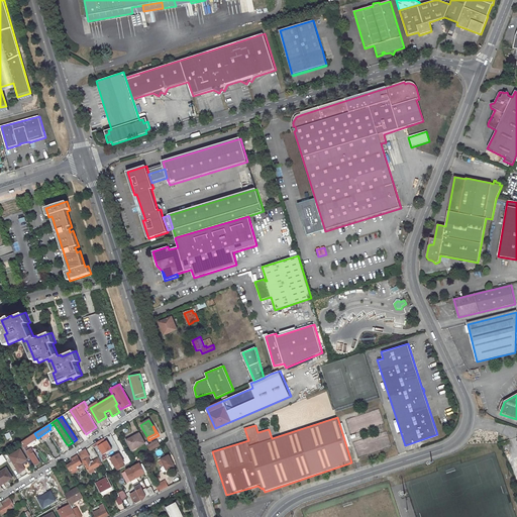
[(134,436),(126,441),(131,450),(144,443),(138,432),(133,435),(134,436)]
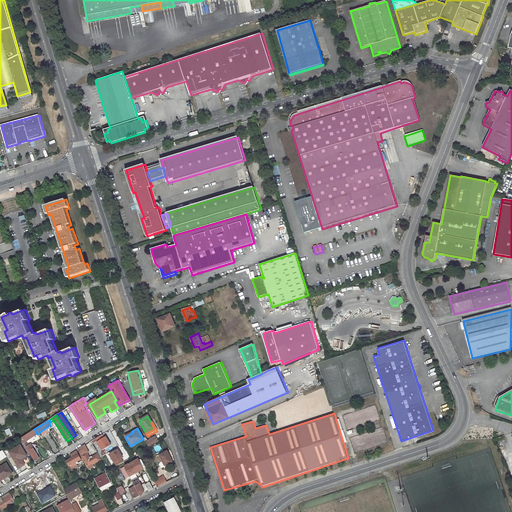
[(26,441),(37,434),(34,429),(20,438),(25,447),(28,445),(26,441)]
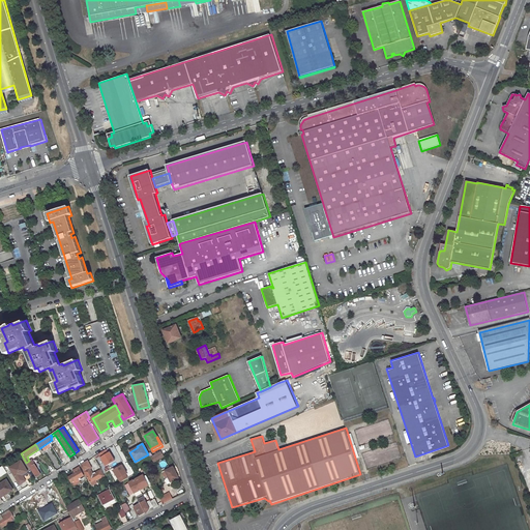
[(102,467),(114,462),(116,465),(122,462),(114,446),(95,454),(102,467)]
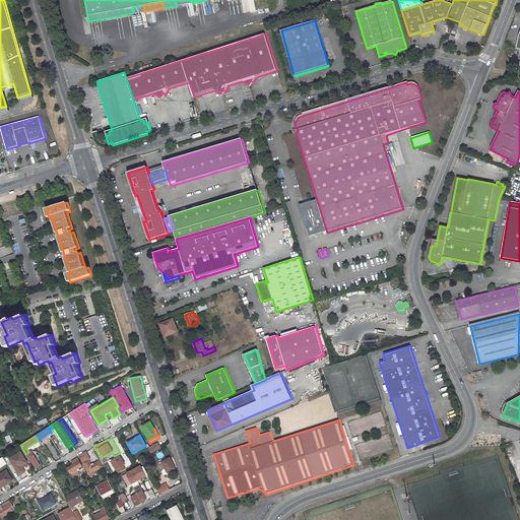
[(156,443),(147,449),(150,454),(159,449),(156,443)]
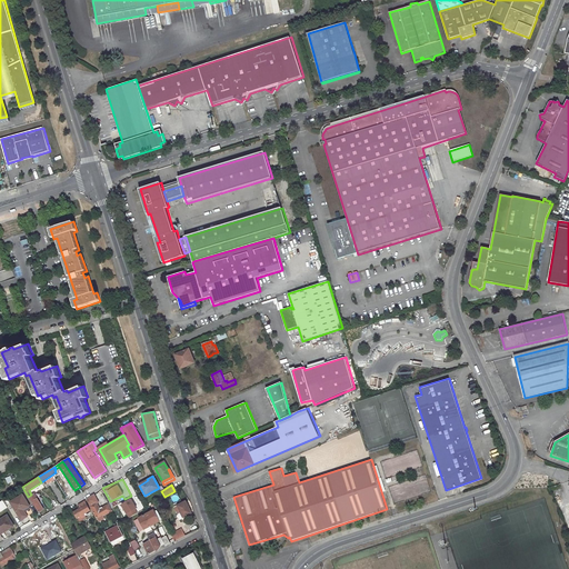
[(22,495),(11,502),(21,520),(28,517),(30,521),(32,519),(30,515),(33,513),(22,495)]
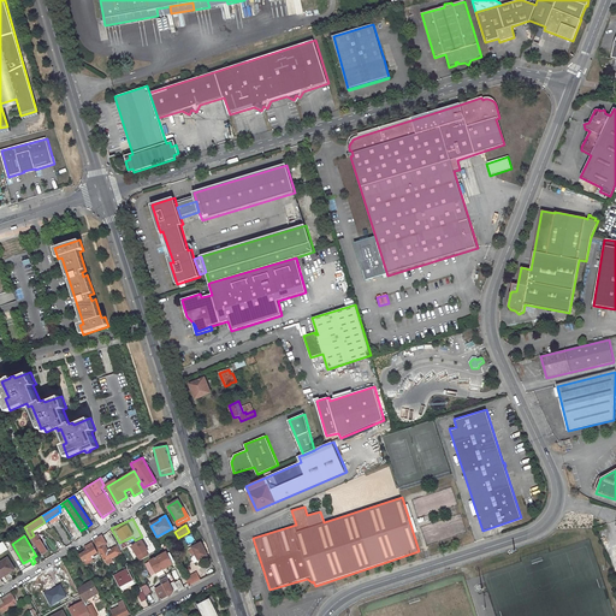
[(37,535),(31,539),(42,555),(47,551),(37,535)]
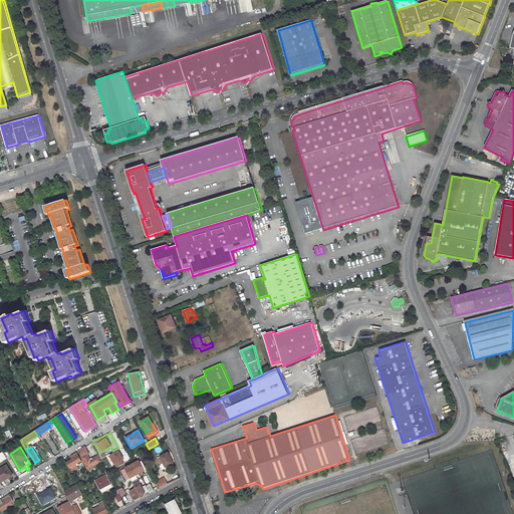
[(109,456),(116,468),(123,464),(120,459),(122,458),(118,451),(109,456)]
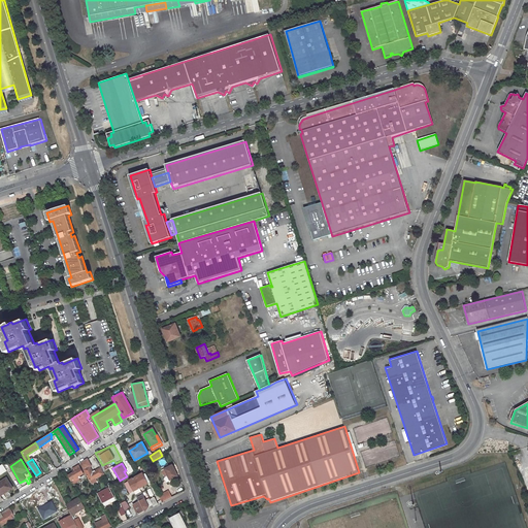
[(73,470),(71,470),(72,472),(68,475),(72,485),(79,481),(77,476),(84,473),(78,464),(72,468),(73,470)]
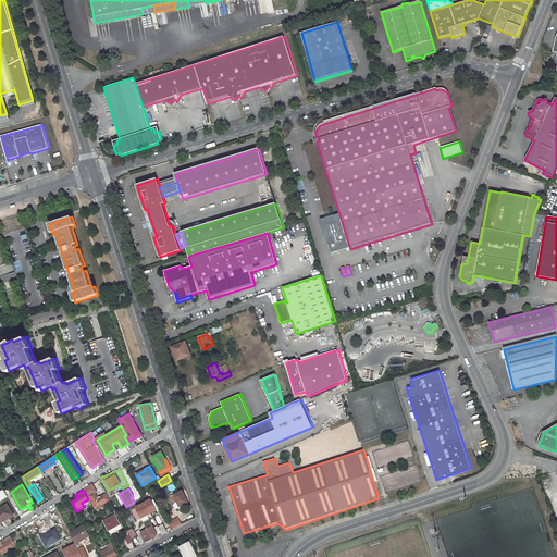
[(182,491),(171,496),(174,504),(177,502),(180,506),(187,502),(182,491)]
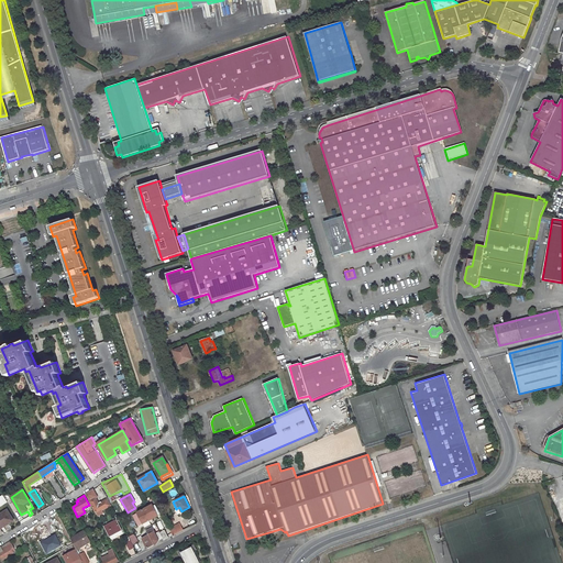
[(96,498),(89,500),(96,514),(110,506),(107,499),(99,504),(96,498)]
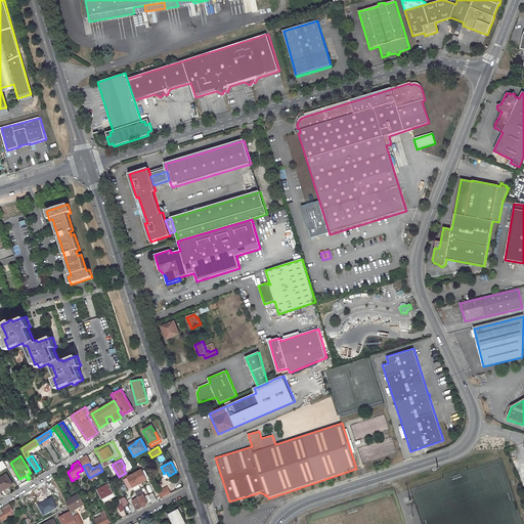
[(141,470),(127,478),(123,480),(128,490),(136,485),(144,481),(146,480),(141,470)]
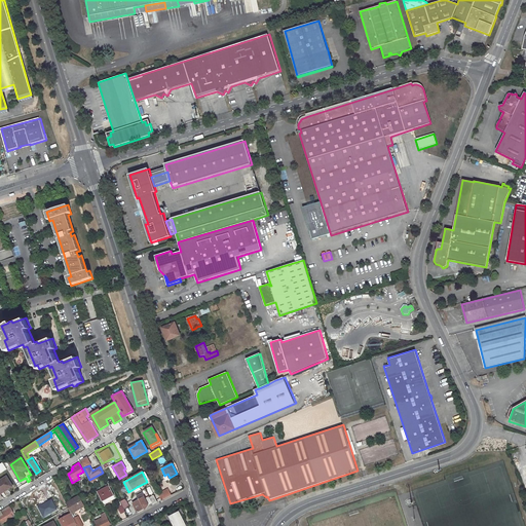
[(6,477),(0,480),(0,493),(12,486),(6,477)]
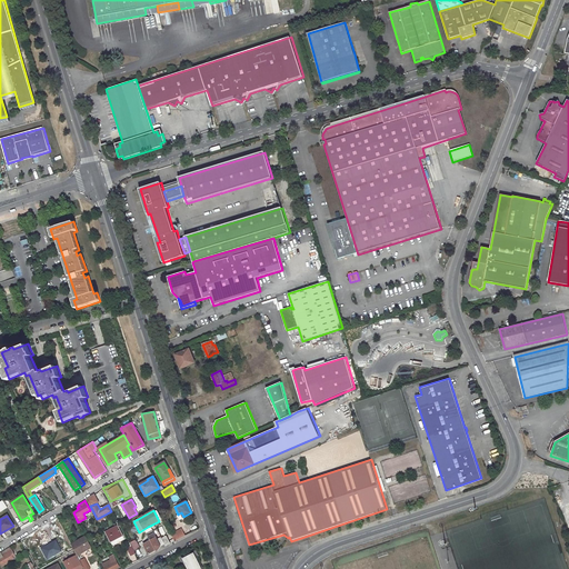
[(187,532),(198,528),(196,521),(185,526),(187,532)]
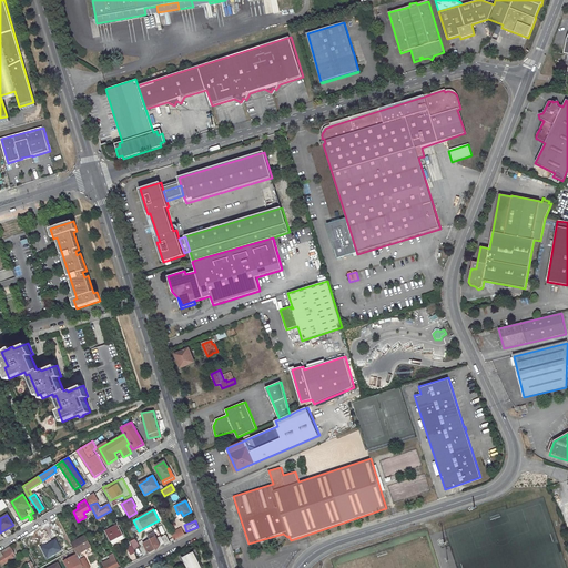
[(124,538),(117,524),(105,530),(112,544),(113,544),(124,538)]
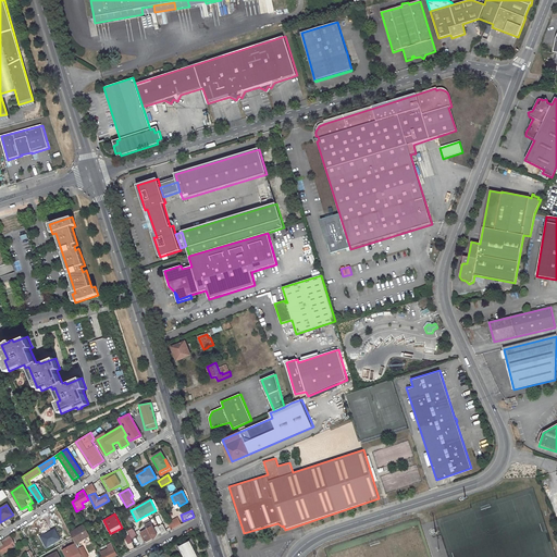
[(166,523),(171,530),(181,524),(177,518),(166,523)]
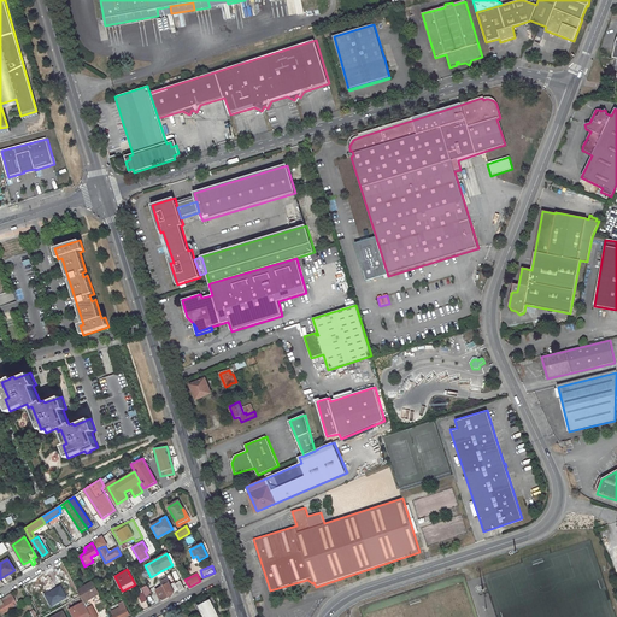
[(159,587),(158,587),(158,589),(156,591),(160,600),(169,597),(169,598),(171,597),(174,592),(177,591),(178,592),(184,589),(180,581),(175,585),(174,583),(170,585),(165,575),(159,579),(163,587),(160,588),(159,587)]
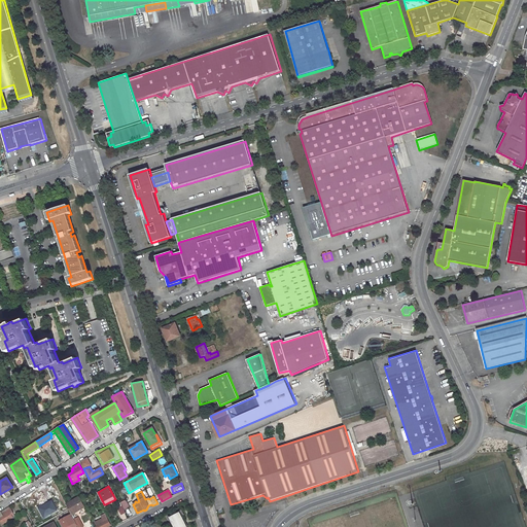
[(78,498),(66,504),(68,508),(80,501),(78,498)]
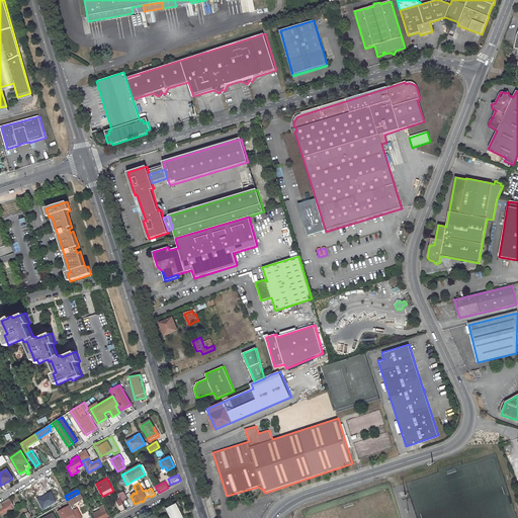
[(51,492),(37,499),(42,508),(56,501),(51,492)]
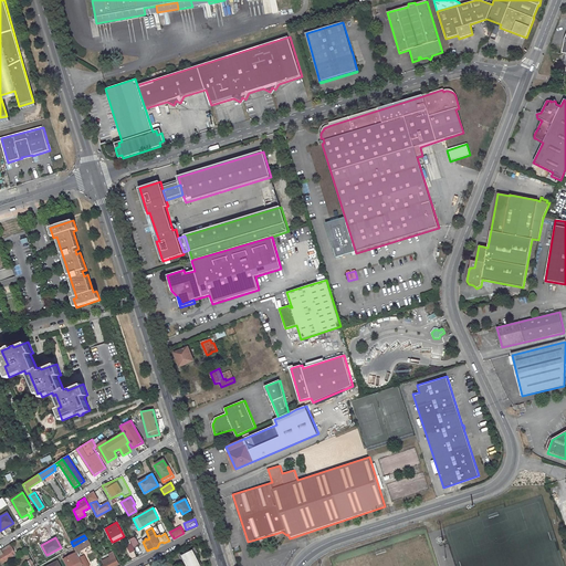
[(86,538),(73,546),(74,547),(77,553),(90,545),(88,542),(87,540),(86,538)]
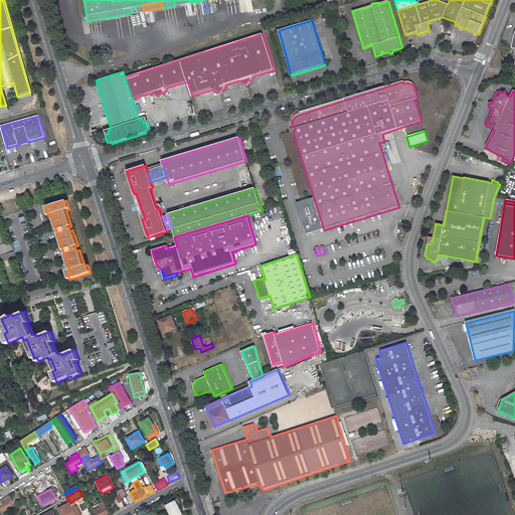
[(9,494),(0,500),(0,510),(1,512),(12,506),(9,500),(11,499),(9,494)]
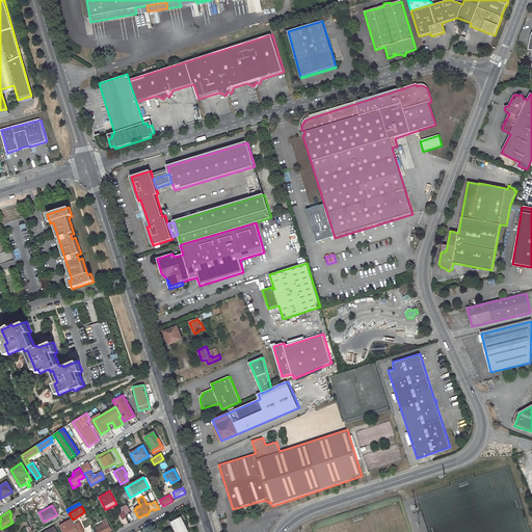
[(69,515),(57,522),(60,528),(70,523),(69,521),(71,519),(69,515)]
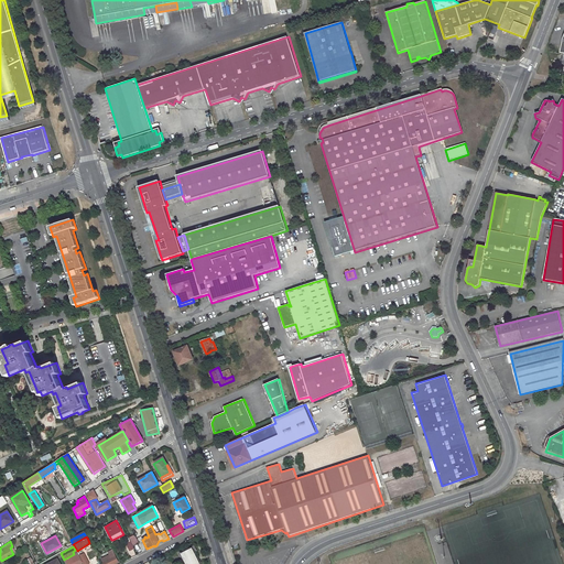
[(194,548),(181,554),(184,560),(182,560),(183,562),(185,561),(186,563),(199,563),(195,555),(196,554),(199,552),(198,551),(197,552),(194,548)]
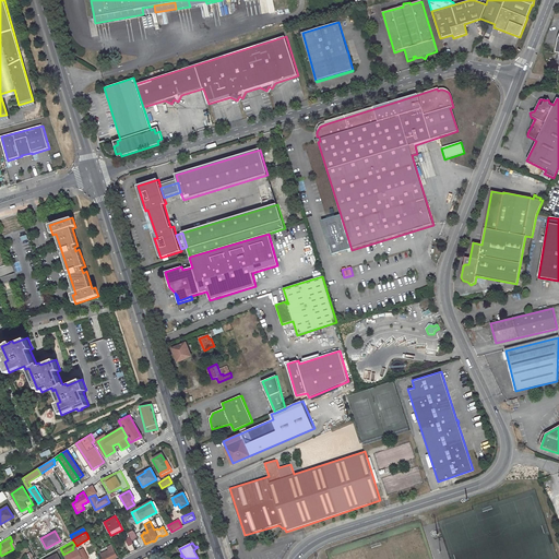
[(108,550),(100,554),(103,558),(111,558),(117,557),(110,545),(107,547),(108,550)]
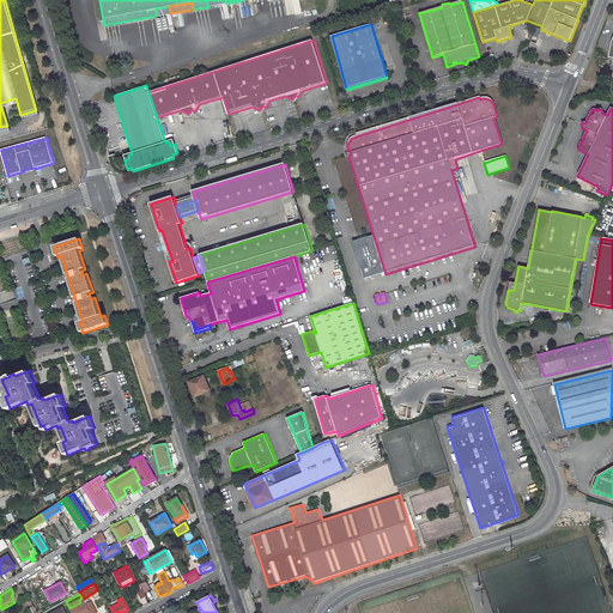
[(91,601),(86,604),(91,612),(95,612),(97,612),(91,601)]
